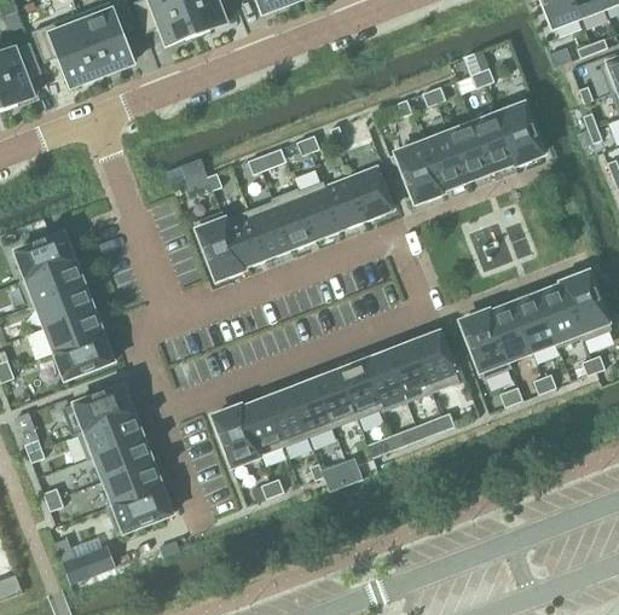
[(111,0),(77,13),(103,77),(136,64),(123,30),(138,25),(127,0),(111,0)]
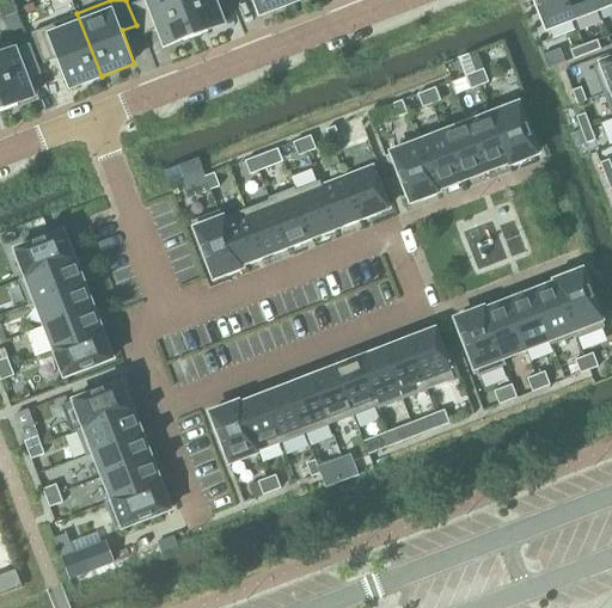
[(136,0),(133,1),(144,31),(155,26),(164,48),(195,36),(179,0),(136,0)]
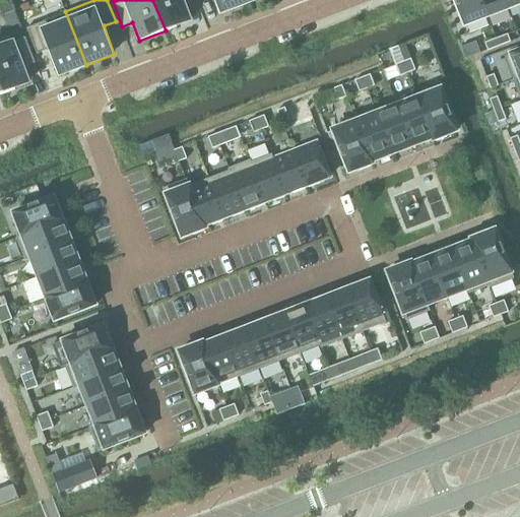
[(152,0),(166,30),(192,19),(184,0),(152,0)]
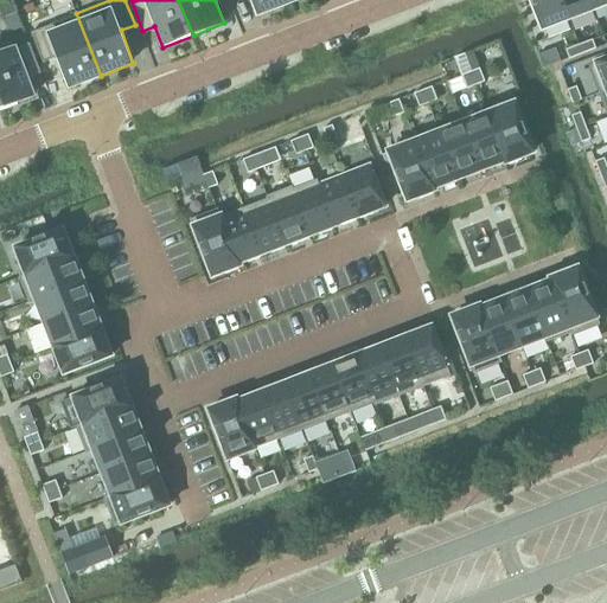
[(251,0),(257,15),(291,2),(289,0),(251,0)]
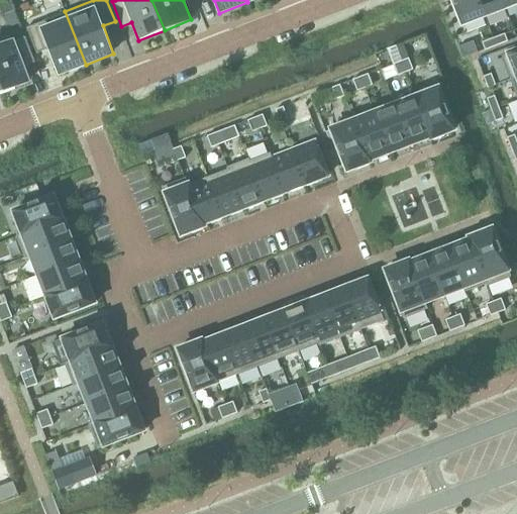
[(450,0),(460,25),(483,17),(476,0),(450,0)]
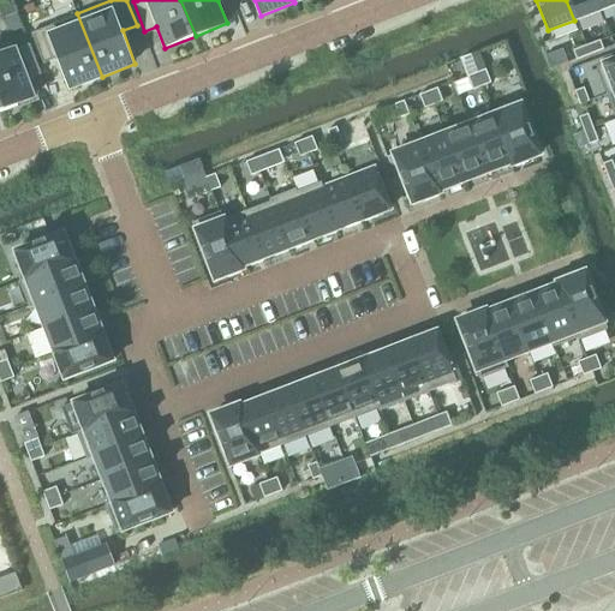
[(566,0),(574,21),(601,11),(596,0),(566,0)]
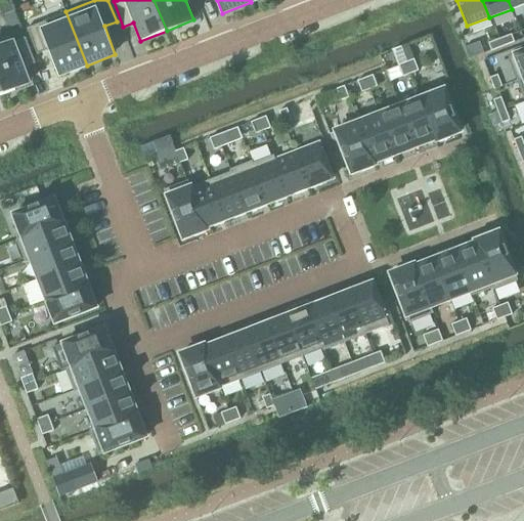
[(508,0),(512,9),(523,3),(523,0),(508,0)]
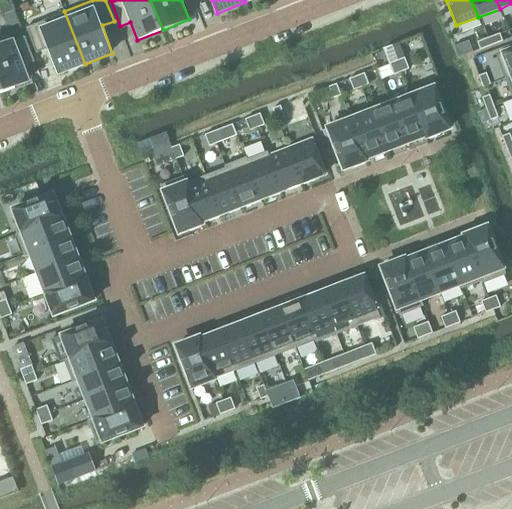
[(64,11),(27,25),(36,50),(47,46),(58,74),(85,64),(64,11)]
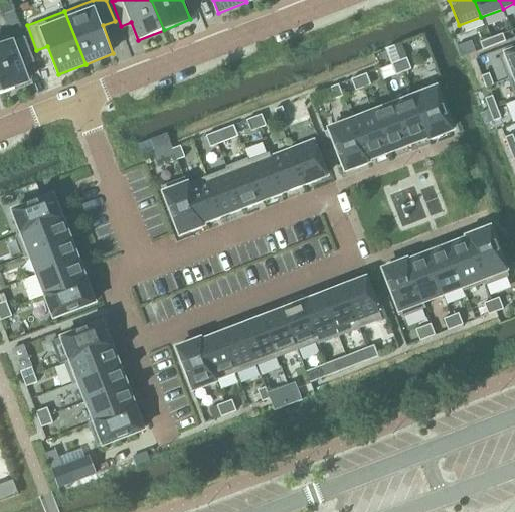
[(502,31),(491,35),(494,43),(505,39),(502,31)]
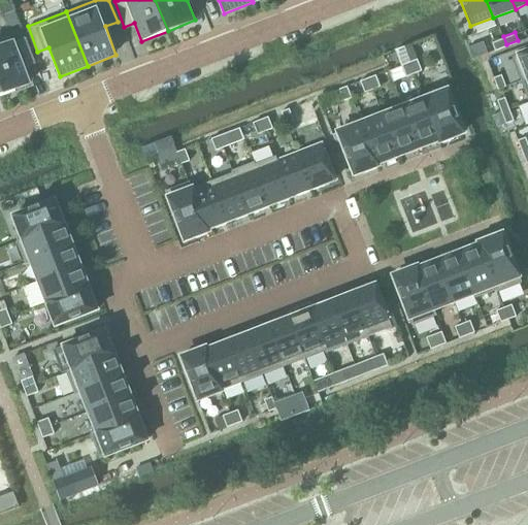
[(10,34),(0,37),(0,81),(4,93),(32,81),(25,66),(36,62),(26,35),(13,40),(10,34)]
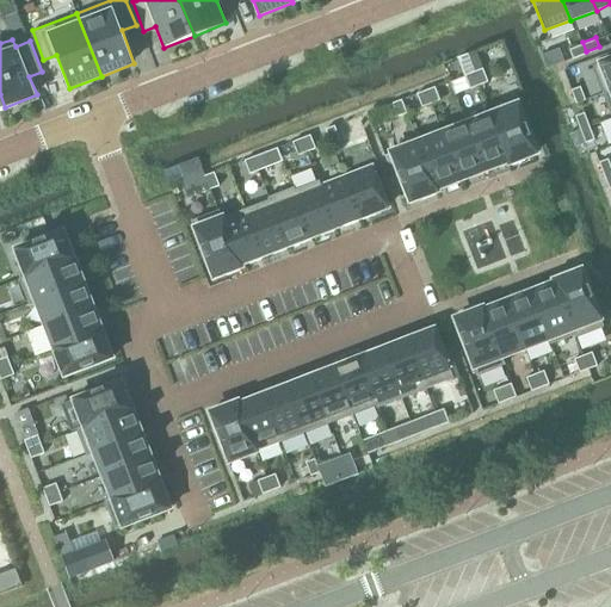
[(582,42),(569,48),(573,56),(586,51),(582,42)]
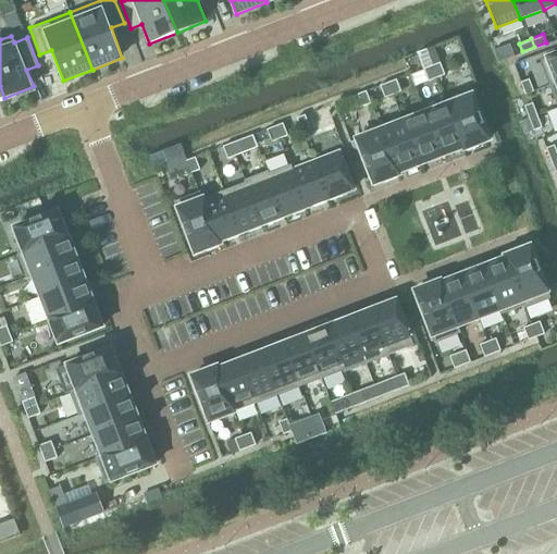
[(556,50),(540,57),(549,81),(556,77),(556,50)]
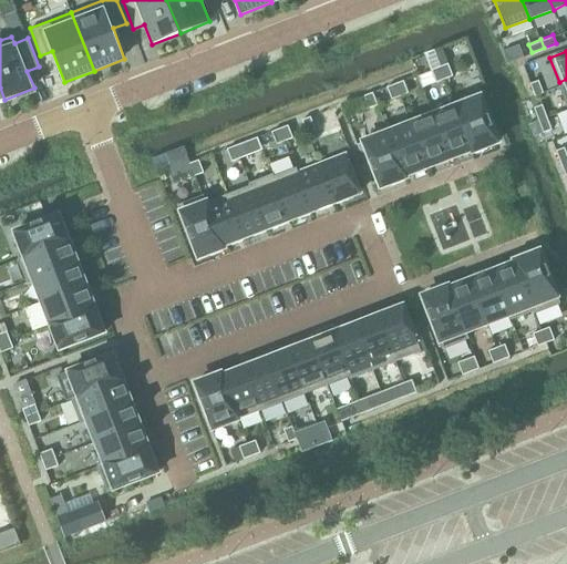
[(449,62),(441,65),(445,78),(453,74),(449,62)]
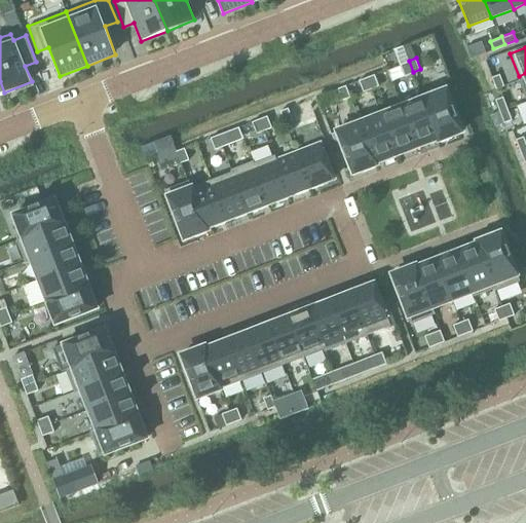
[(409,61),(401,64),(406,74),(413,72),(409,61)]
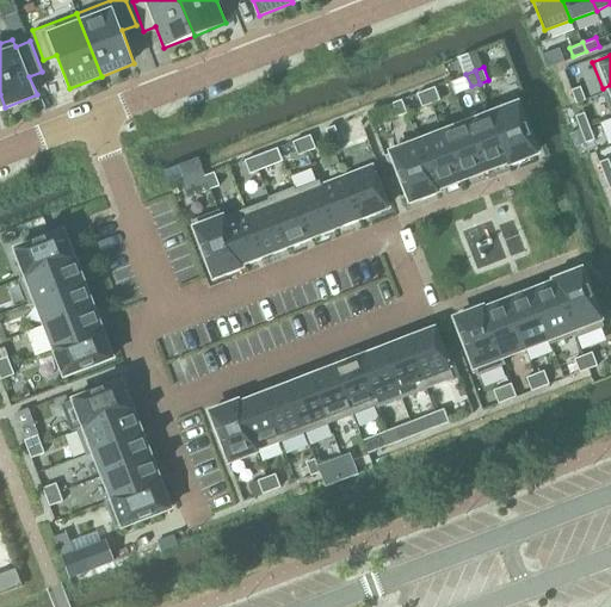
[(436,86),(426,88),(431,101),(440,98),(436,86)]
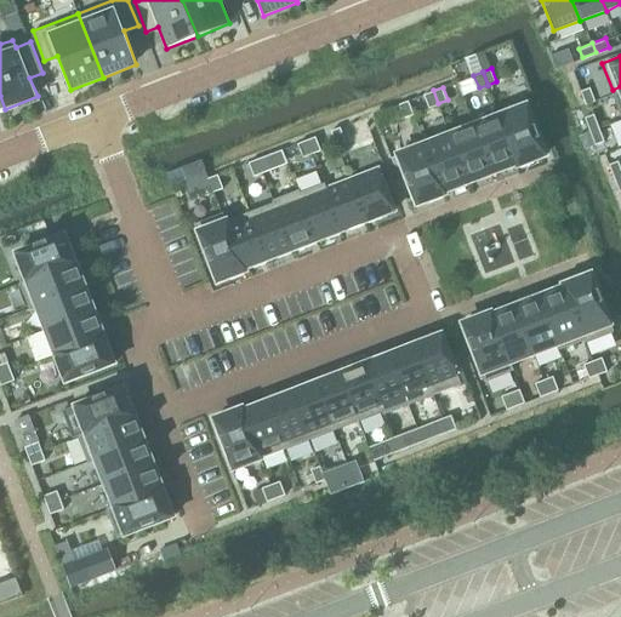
[(591,87),(581,91),(586,103),(596,100),(591,87)]
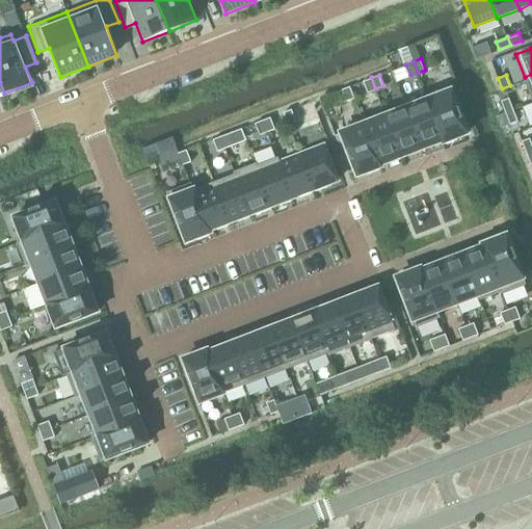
[(371,77),(364,80),(368,91),(375,88),(371,77)]
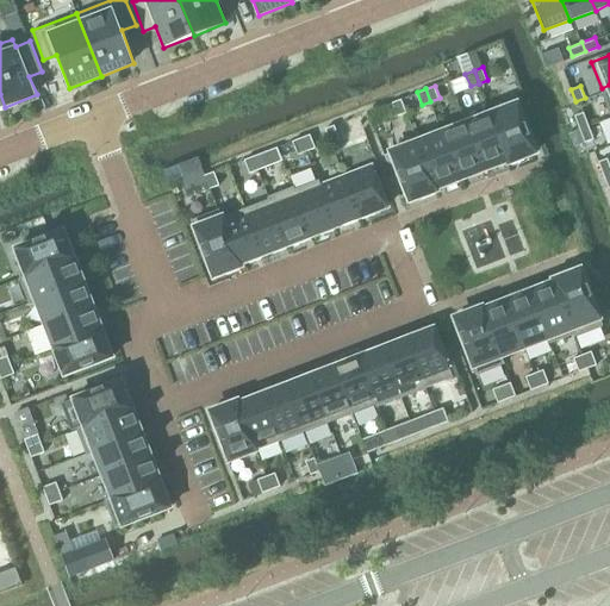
[(402,98),(392,101),(398,114),(406,111),(402,98)]
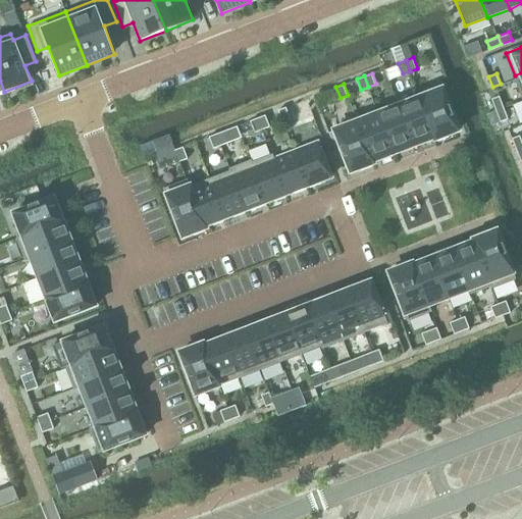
[(435,139),(460,130),(442,86),(419,95),(435,139)]
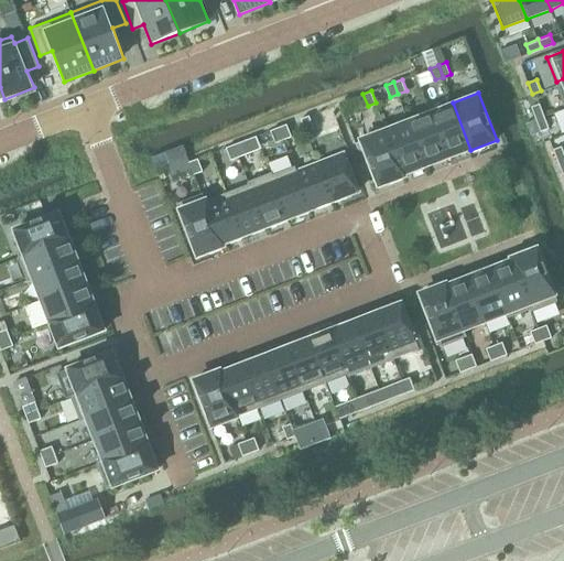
[(468,151),(470,150),(453,103),(432,111),(449,157),(468,149),(468,151)]
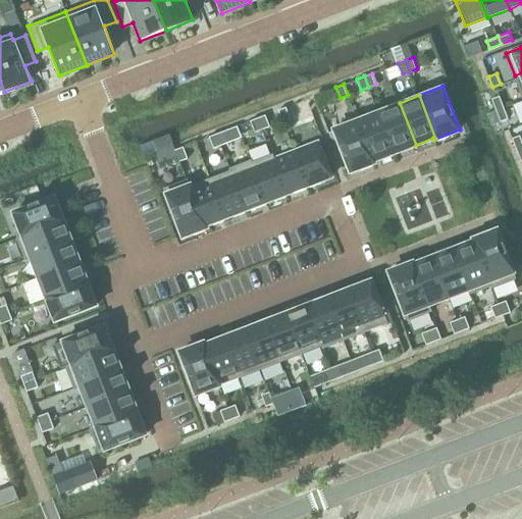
[(499,95),(491,98),(496,109),(504,106),(499,95)]
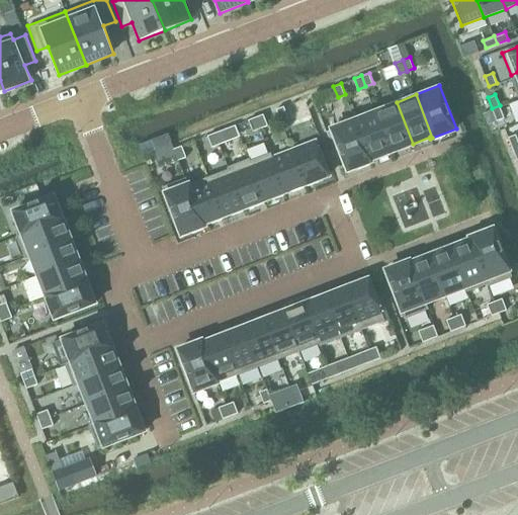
[(392,152),(413,144),(397,102),(396,98),(374,106),(392,152)]
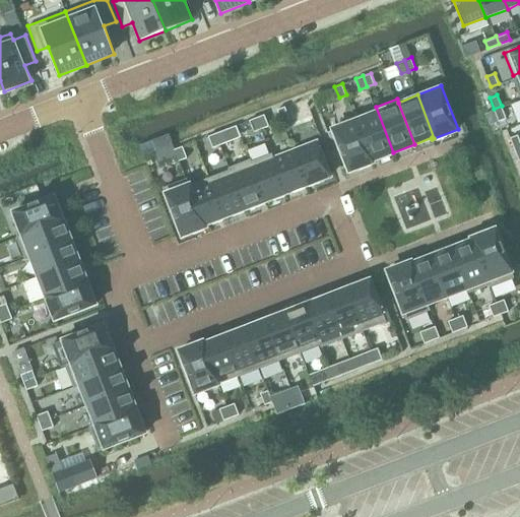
[(285,106),(277,109),(281,120),(289,117),(285,106)]
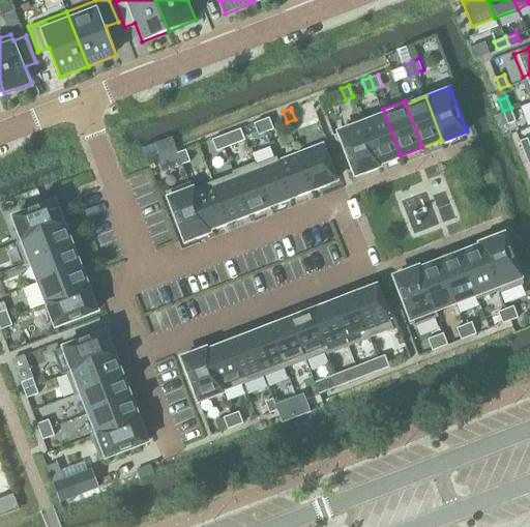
[(511,108),(503,111),(508,122),(516,119),(511,108)]
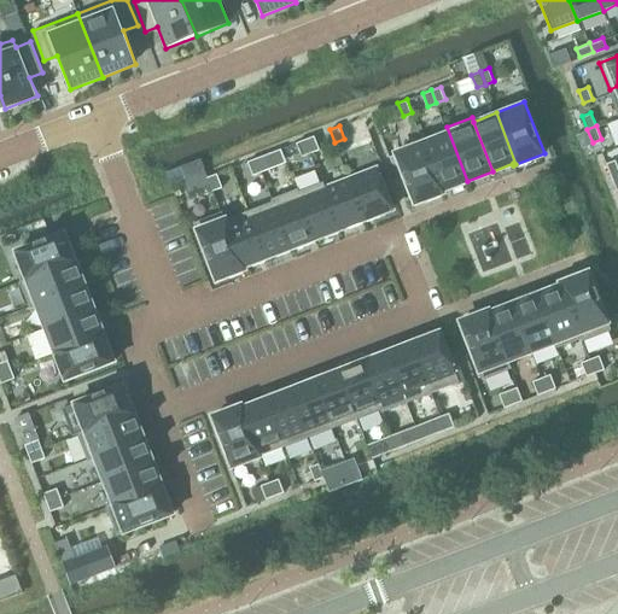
[(444,189),(467,181),(447,127),(419,138),(421,141),(441,193),(444,192),(444,189)]
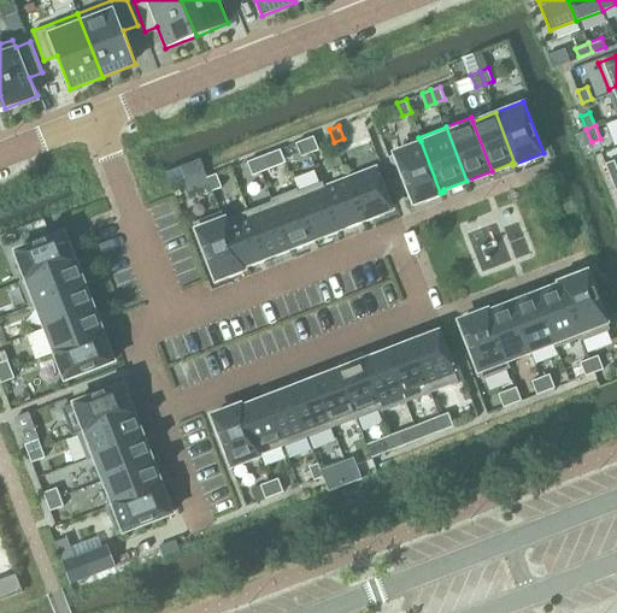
[(315,135),(305,139),(310,151),(319,148),(315,135)]
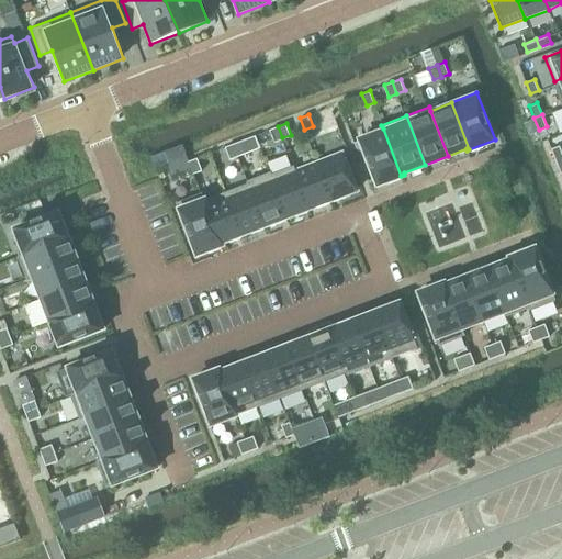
[(278,126),(270,129),(274,141),(282,137),(278,126)]
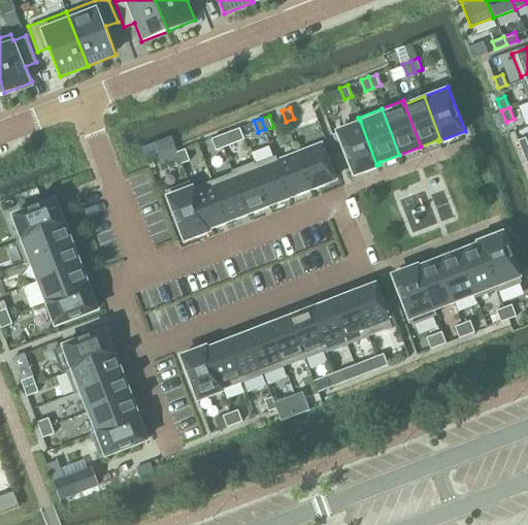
[(354,173),(376,165),(360,121),(337,129),(354,173)]
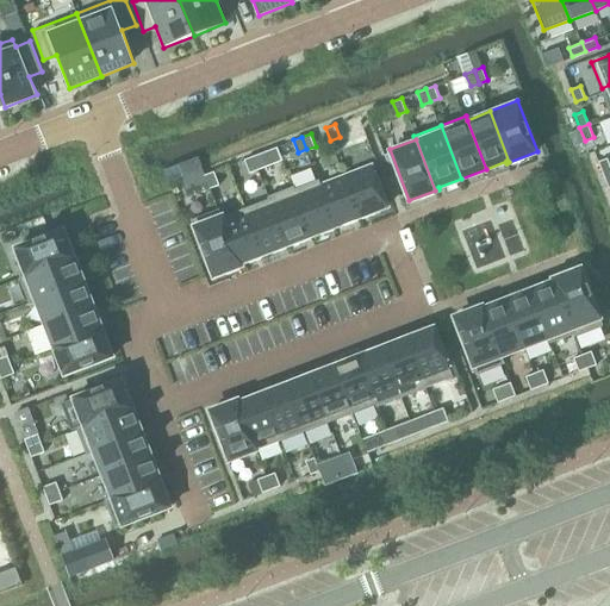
[(263,151),(254,155),(259,168),(268,164),(263,151)]
